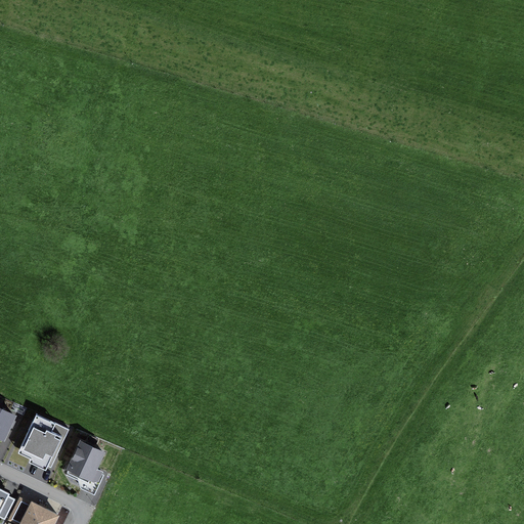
[(16,413),(0,405),(0,435),(4,438),(16,413)]
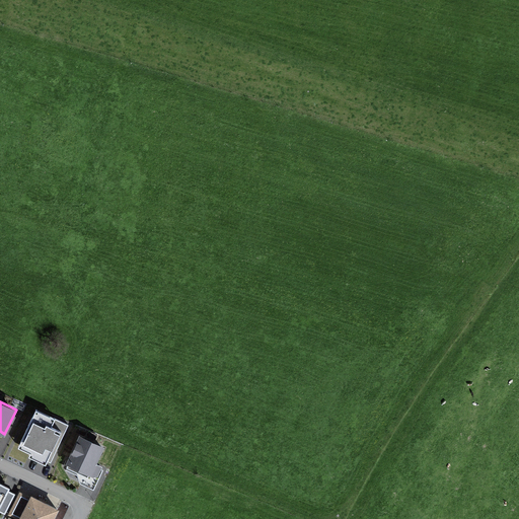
[(38,412),(21,446),(49,458),(65,424),(38,412)]
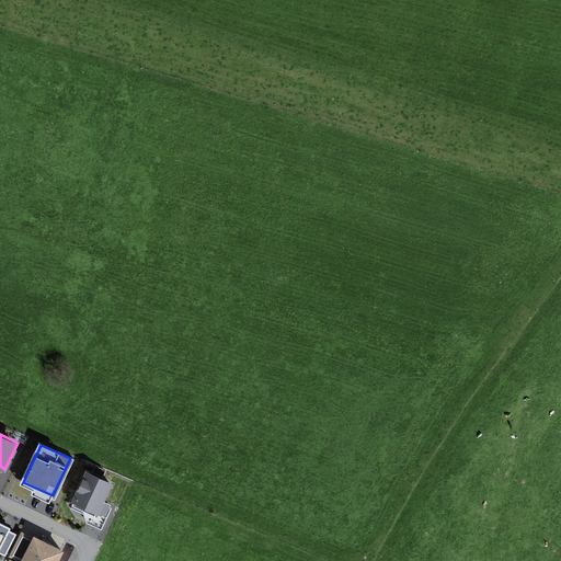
[(87,470),(72,504),(102,516),(116,483),(87,470)]
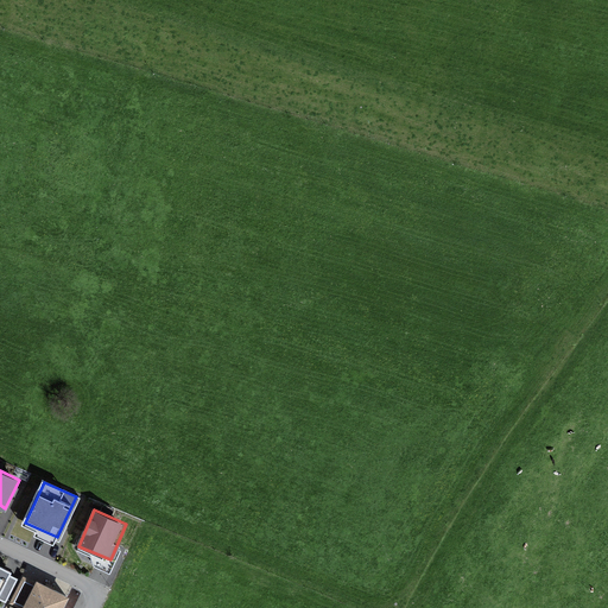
[(0,607),(2,607),(20,576),(0,565),(0,607)]
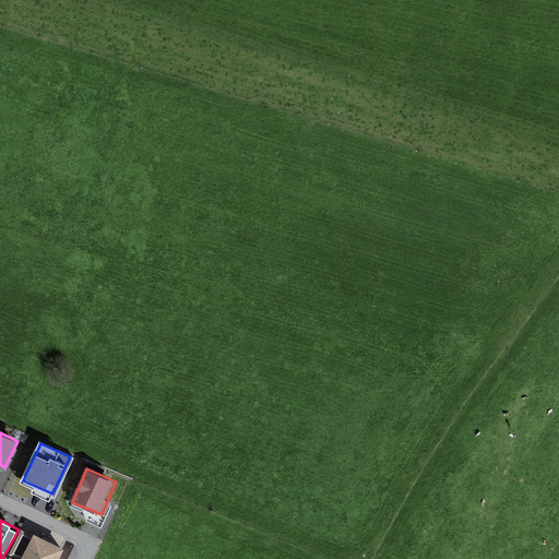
[(56,558),(62,548),(32,534),(19,558),(56,558)]
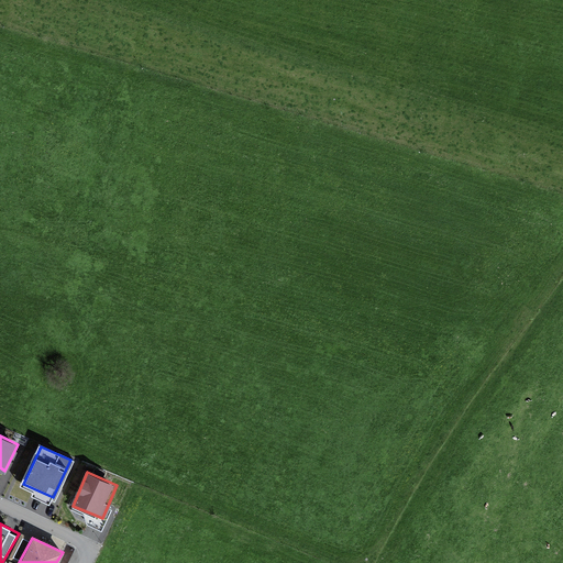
[(21,541),(11,559),(19,562),(28,545),(21,541)]
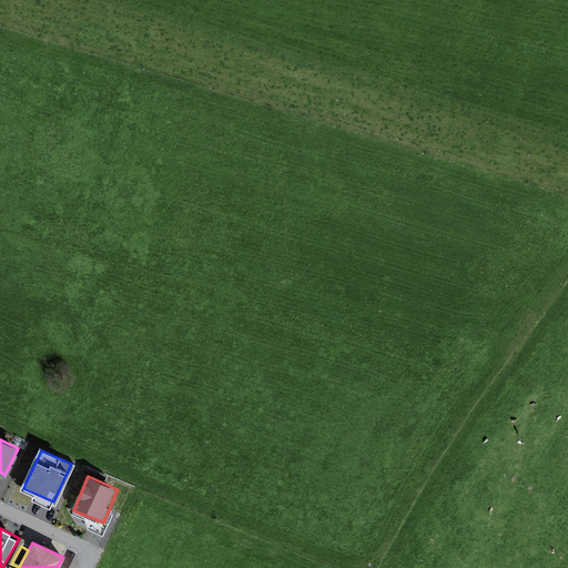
All buildings are outlined.
